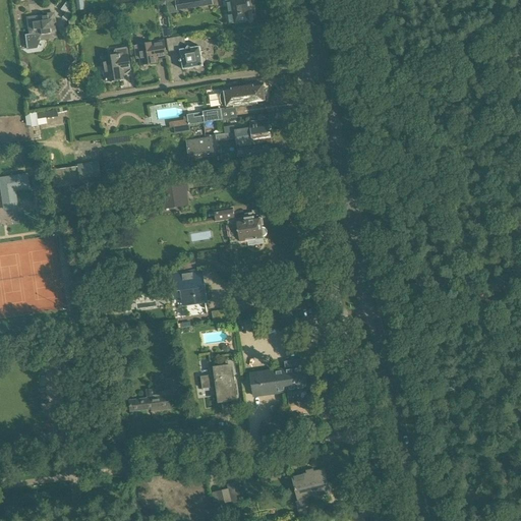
[(82,0),(75,0),(77,11),(84,10),(82,0)]
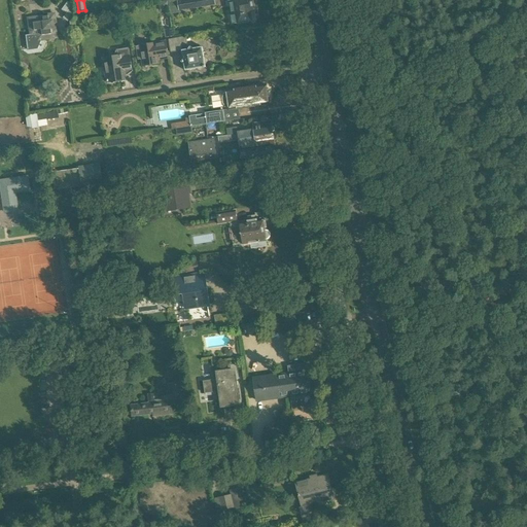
[(161,0),(159,0),(160,9),(168,8),(167,0),(161,0)]
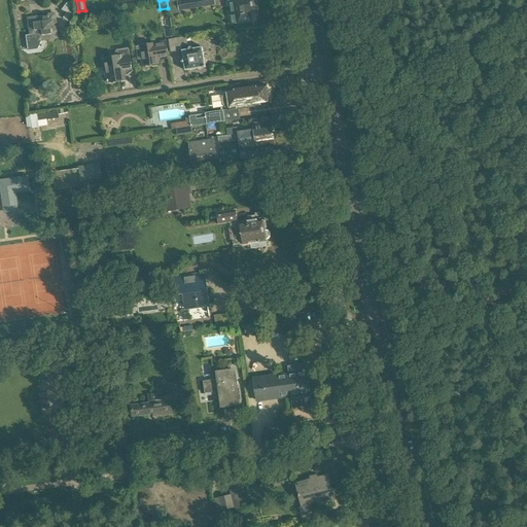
[(214,0),(169,0),(171,13),(180,11),(180,9),(215,3),(214,0)]
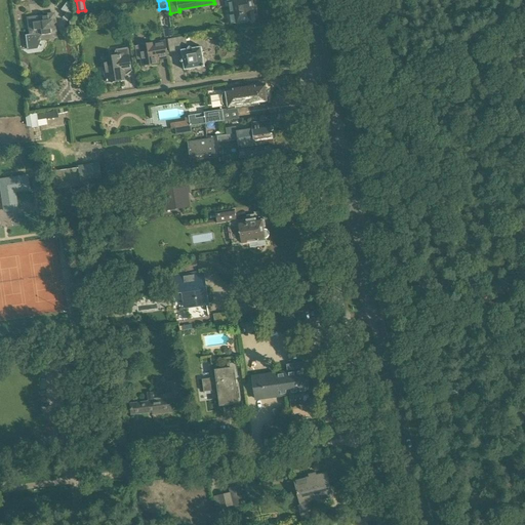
[(233,0),(237,23),(255,19),(252,0),(233,0)]
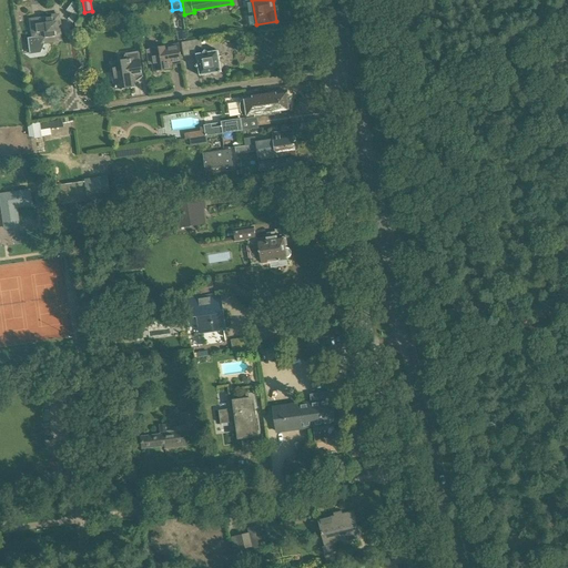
[(31,20),(33,37),(29,38),(31,51),(39,50),(41,43),(43,42),(44,44),(49,43),(49,42),(54,41),(56,42),(59,42),(60,40),(61,40),(60,29),(58,29),(58,26),(60,24),(59,14),(52,16),(52,17),(31,20)]
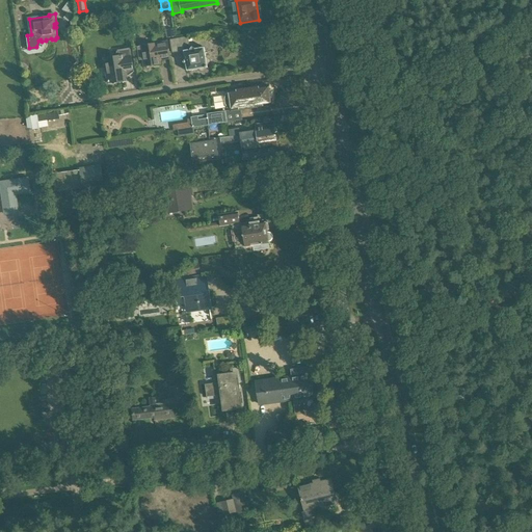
[(188,36),(170,40),(173,53),(184,51),(187,71),(208,68),(204,47),(195,48),(189,45),(188,36)]
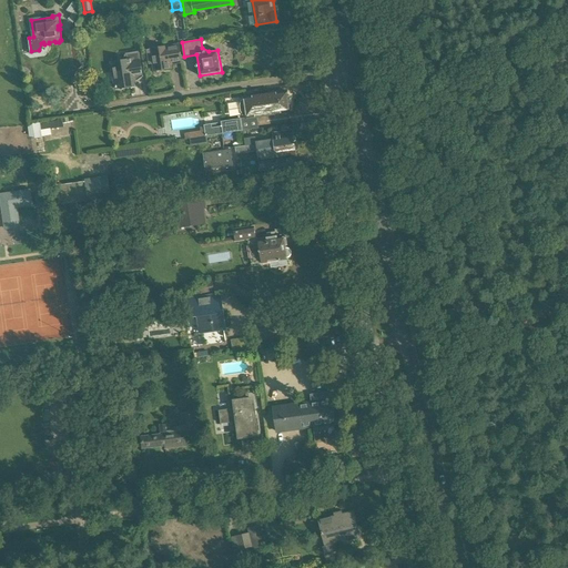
[(172,46),(146,50),(150,64),(153,63),(154,71),(171,68),(171,64),(182,62),(179,47),(172,48),(172,46)]
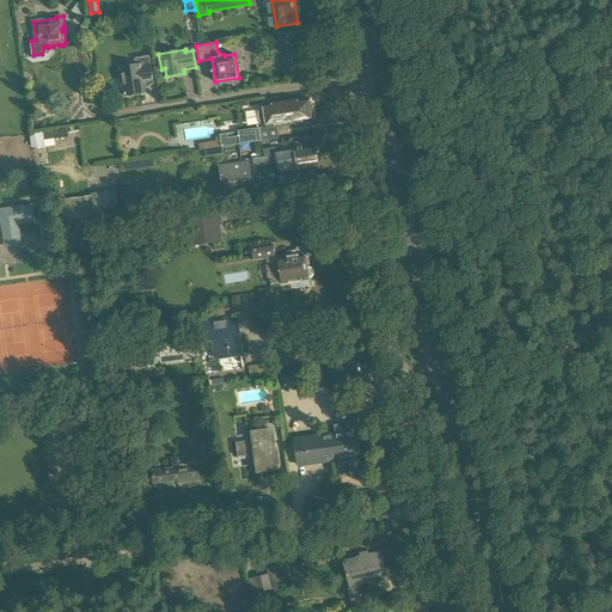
[(138,65),(120,67),(124,96),(147,92),(146,81),(153,80),(150,56),(136,57),(138,65)]
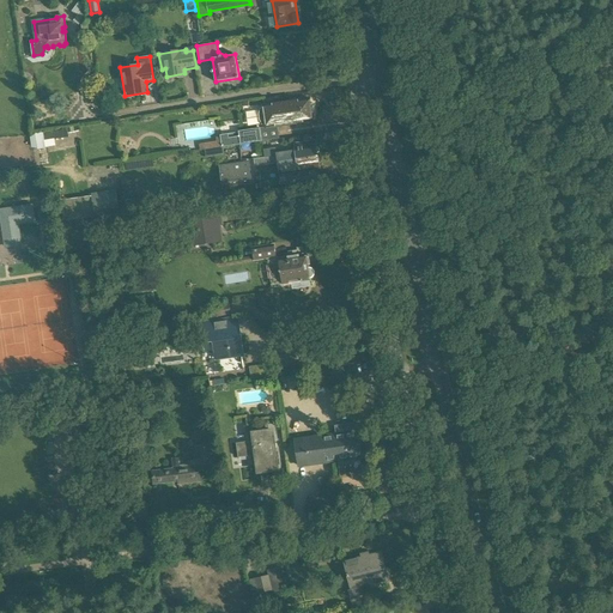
[(313,121),(311,113),(313,113),(313,109),(313,108),(313,105),(310,105),(309,97),(289,101),(287,98),(284,99),(284,102),(274,103),(265,104),(266,114),(267,127),(275,127),(284,126),(284,125),(313,121)]
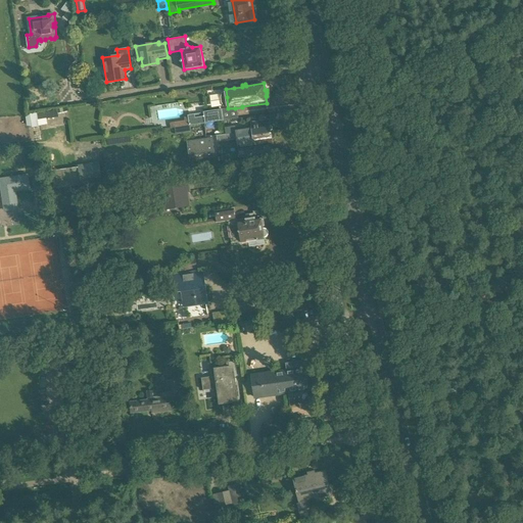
[(58,112),(67,111),(68,110),(67,105),(53,109),(53,110),(31,113),(33,127),(39,126),(38,120),(59,116),(58,112)]
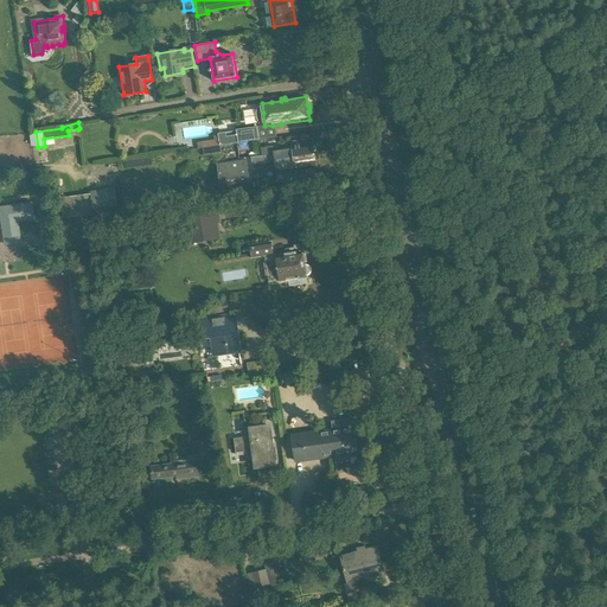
[(237,131),(238,142),(260,140),(257,127),(236,129),(237,131)]
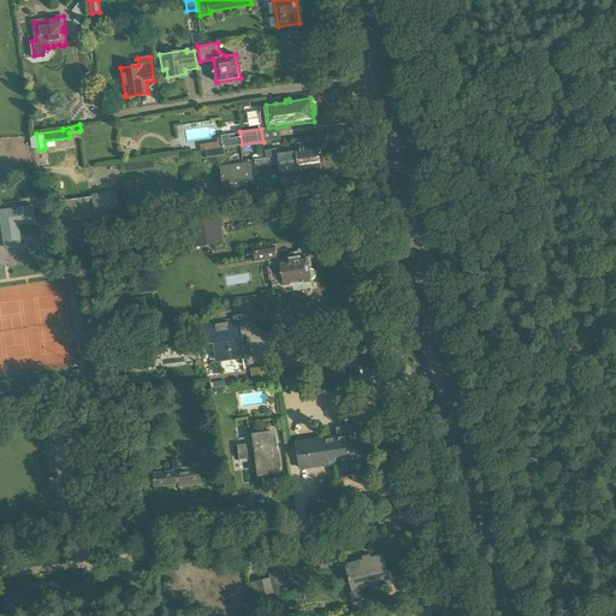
[(224,147),(242,144),(241,132),(221,136),(224,147)]
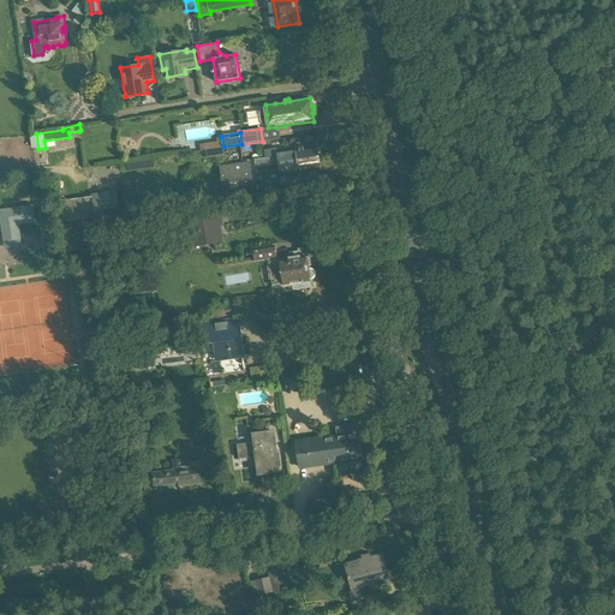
[(281,161),(318,156),(316,141),(294,143),(296,149),(267,153),(268,156),(279,155),(279,159),(281,159),(281,161)]
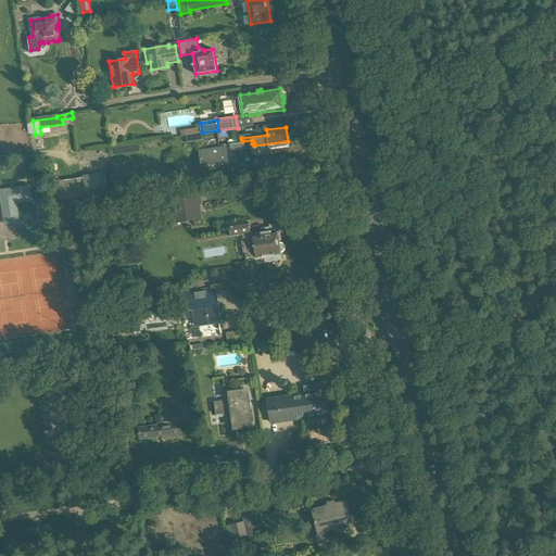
[(290,154),(288,141),(254,146),(254,143),(252,143),(252,140),(242,141),(230,143),(231,151),(252,148),(253,154),(262,153),(263,156),(270,155),(270,156),(290,154)]
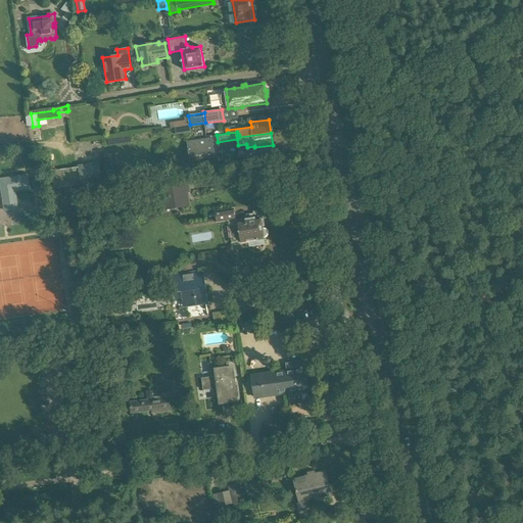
[(191,160),(216,157),(212,138),(188,142),(191,160)]
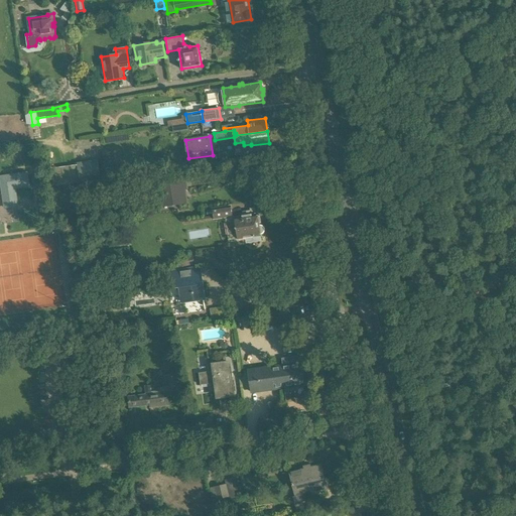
[(77,163),(80,182),(101,178),(98,160),(77,163)]
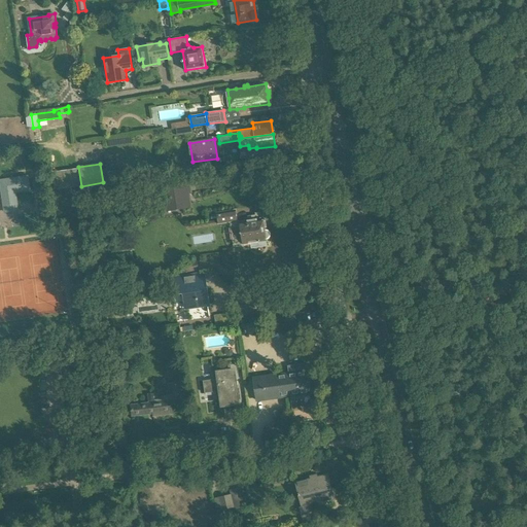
[(128,181),(126,169),(118,170),(120,182),(128,181)]
